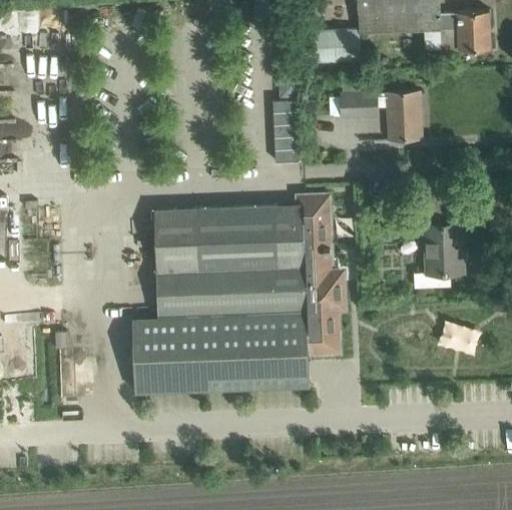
[(274,28),(272,0),(252,0),(253,29),(274,28)]
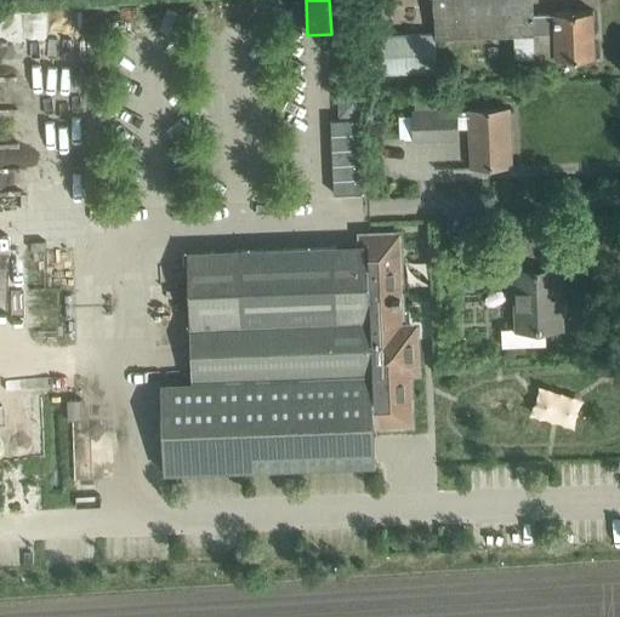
[(431,0),(432,15),(433,15),(433,35),(357,38),(358,76),(436,74),(434,40),(533,36),(532,17),(530,0),(431,0)]
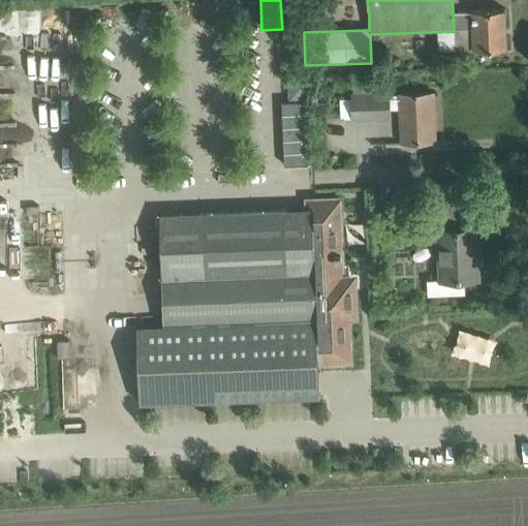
[(453,14),(454,31),(454,53),(472,52),(472,53),(504,52),(503,12),(471,13),(453,14)]
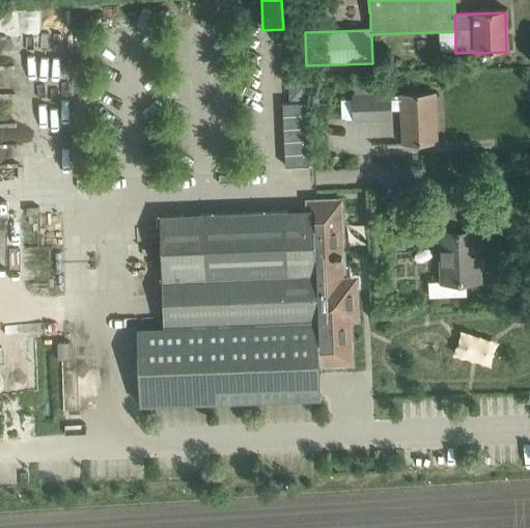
[(293,101),(309,101),(309,83),(291,83),(293,101)]
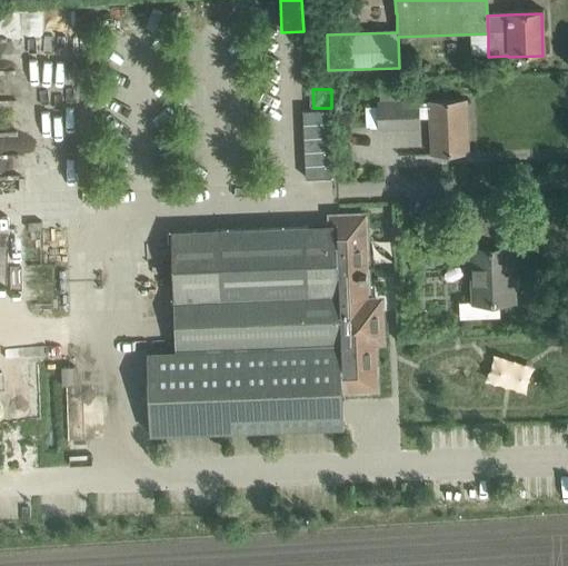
[(419,113),(428,113),(430,157),(467,155),(465,102),(418,105),(418,102),(411,102),(411,93),(400,95),(399,89),(379,89),(379,103),(377,103),(377,109),(365,109),(366,131),(377,130),(377,132),(419,130),(419,113)]
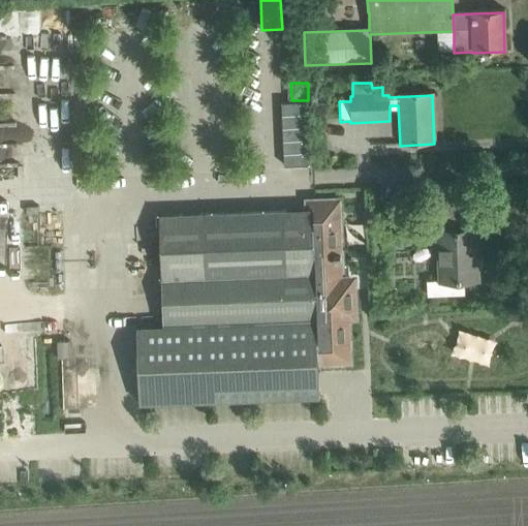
[(311,102),(282,103),(284,166),(312,166),(311,102)]
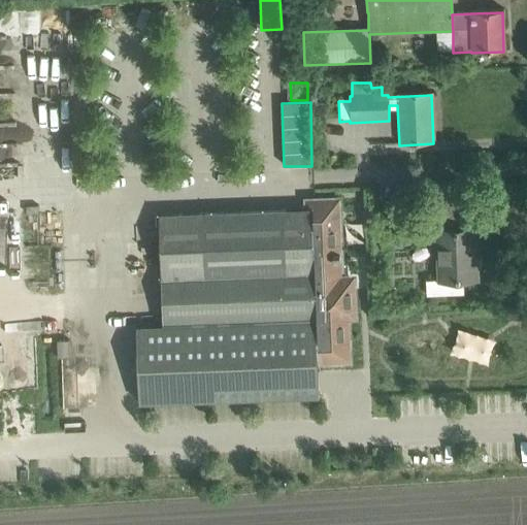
[(303,199),(304,209),(159,217),(164,327),(136,328),(139,404),(319,396),(318,367),(353,366),(351,321),(358,321),(356,275),(343,275),(340,198),(303,199)]
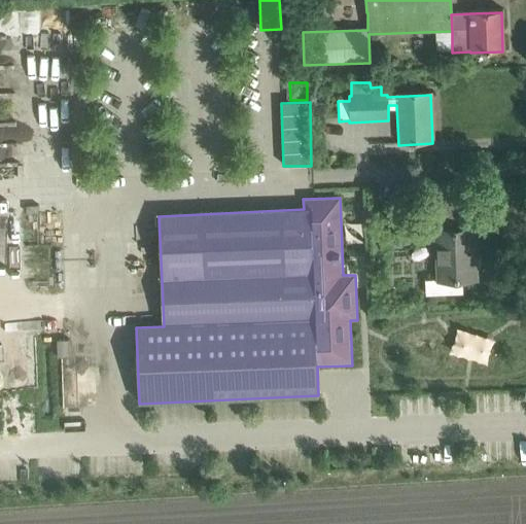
[(457,213),(427,214),(427,234),(436,234),(439,281),(424,282),(425,297),(462,295),(461,281),(474,280),(472,253),(469,253),(469,242),(472,242),(471,231),(458,232),(457,213)]
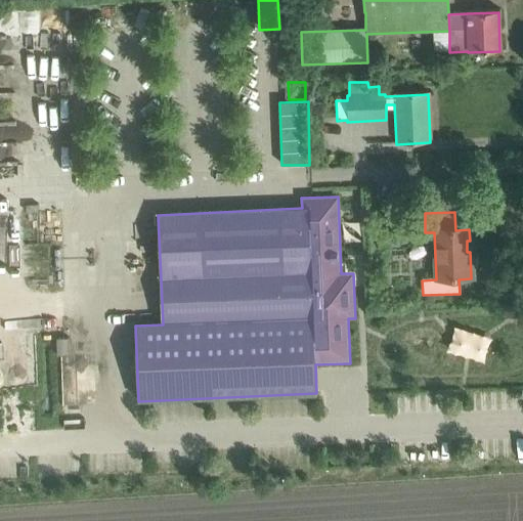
[(460,333),(459,357),(488,359),(490,334),(460,333)]
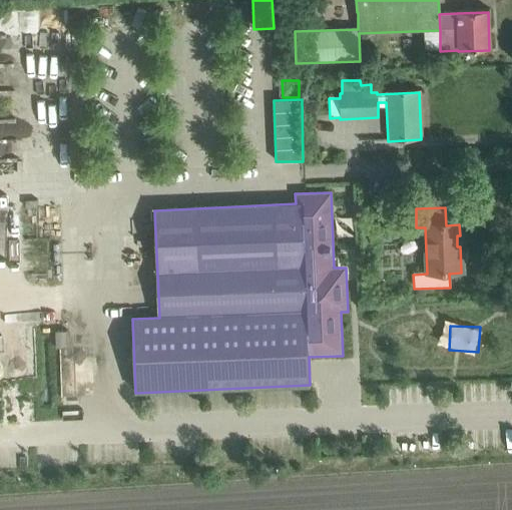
[(67,349),(67,333),(55,333),(55,349),(67,349)]
